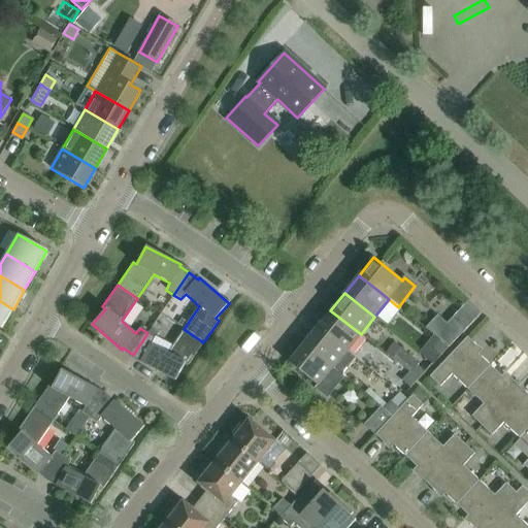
[(0,328),(1,329),(13,309),(0,301),(0,328)]
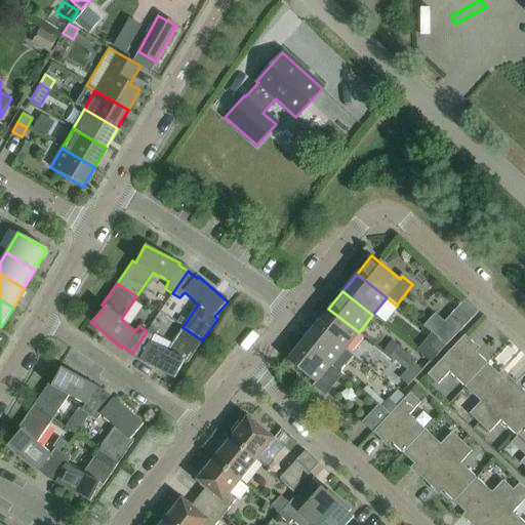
[(359,332),(328,309),(315,325),(345,350),(359,332)]
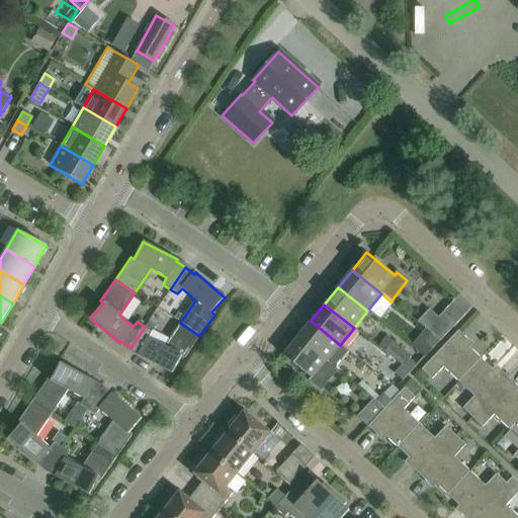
[(417,322),(425,329),(440,341),(455,325),(442,313),(438,318),(429,310),(417,322)]
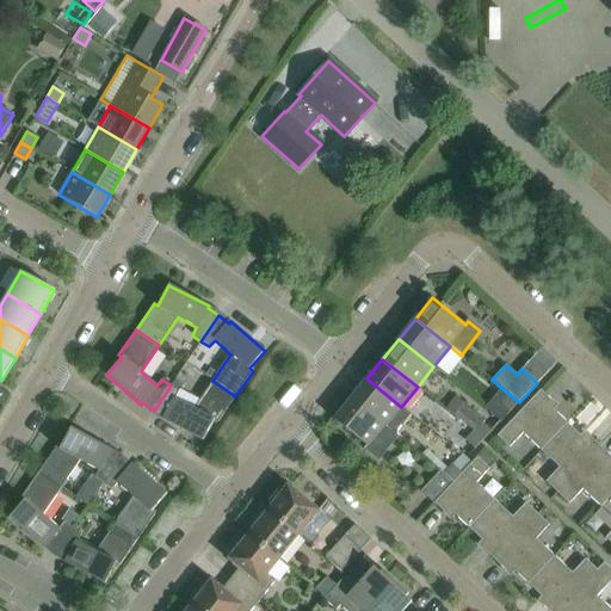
[(401,407),(366,378),(350,399),(384,427),(401,407)]
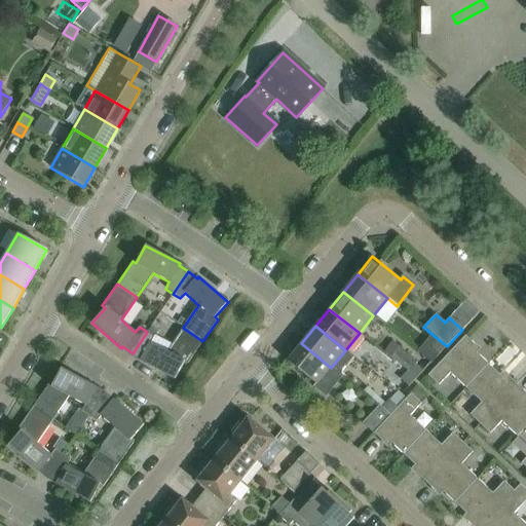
[(187,364),(202,341),(183,328),(166,351),(151,343),(154,336),(147,332),(133,353),(141,360),(140,362),(175,379),(184,362),(187,364)]
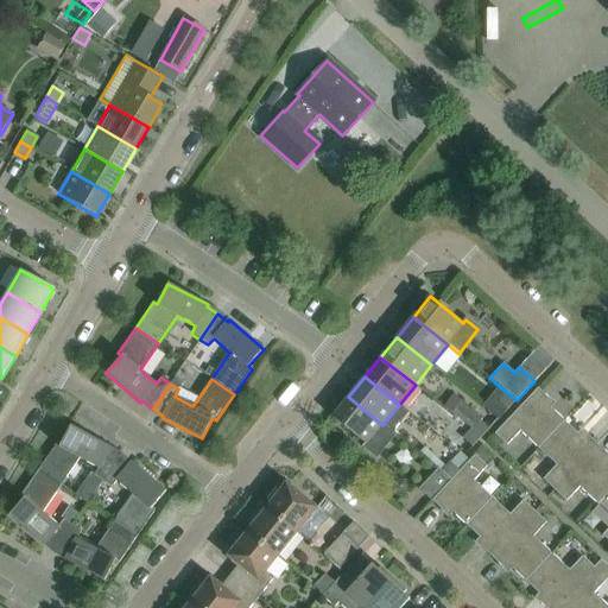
[(498,419),(515,400),(499,386),(482,406),(498,419)]
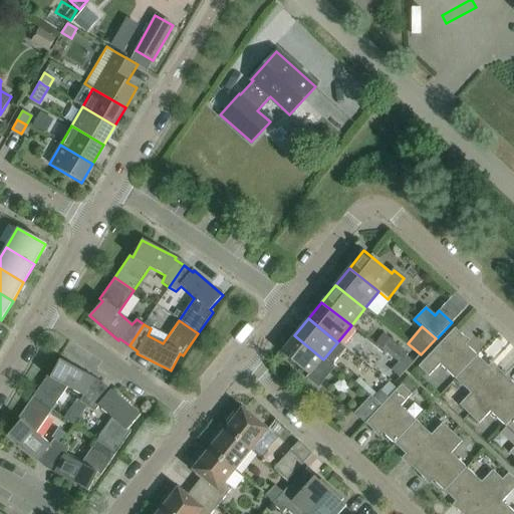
[(440,364),(455,379),(477,355),(461,341),(465,338),(454,328),(418,367),(428,376),(440,364)]
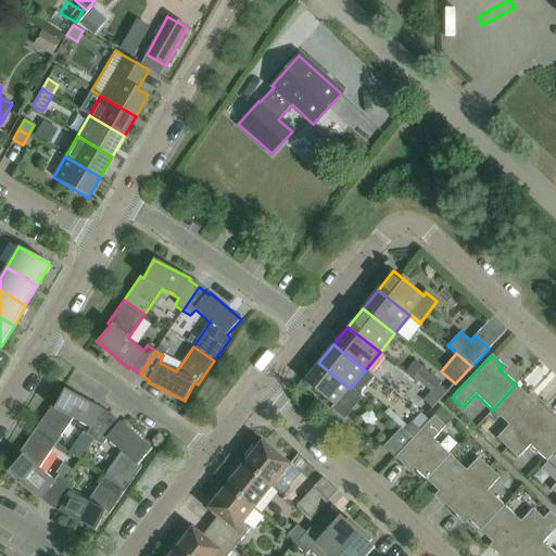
[(350,389),(318,363),(304,381),(336,407),(350,389)]
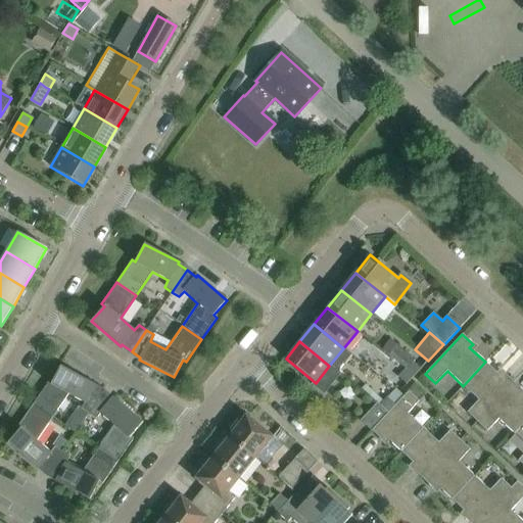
[(388,355),(406,369),(413,377),(421,369),(413,362),(414,361),(397,345),(388,355)]
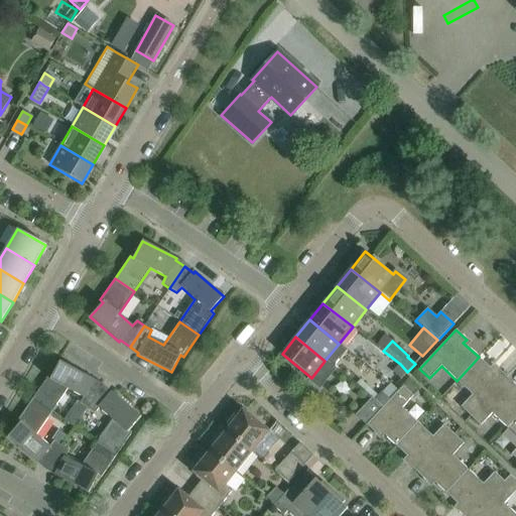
[(494,372),(479,357),(457,381),(472,395),(461,407),(471,416),(507,377),(497,368),(494,372)]
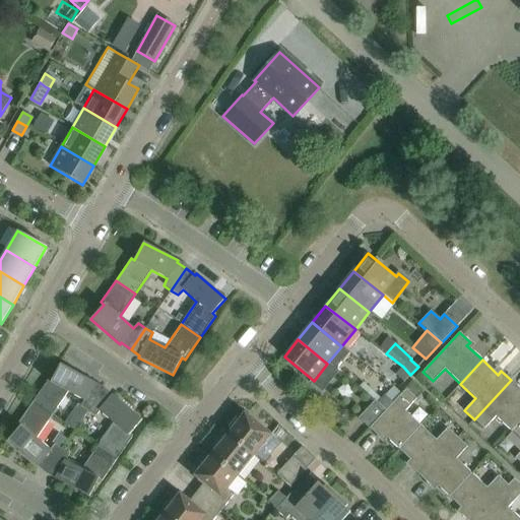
[(48,380),(33,402),(52,416),(68,392),(83,400),(80,407),(87,411),(102,390),(92,384),(93,382),(60,364),(51,382),(48,380)]
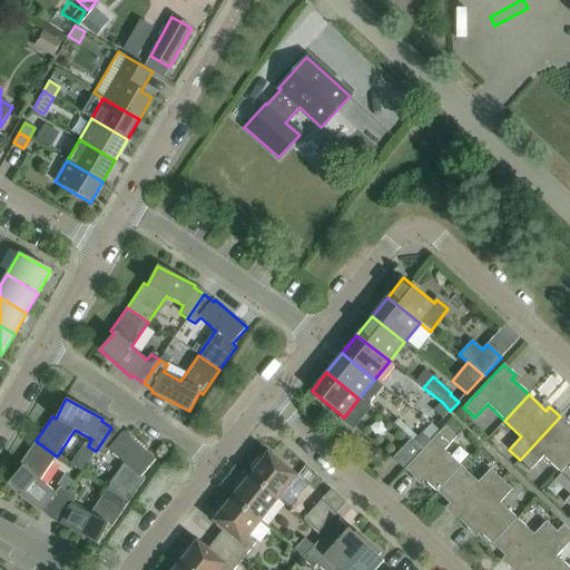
[(442,419),(450,411),(442,402),(434,411),(442,419)]
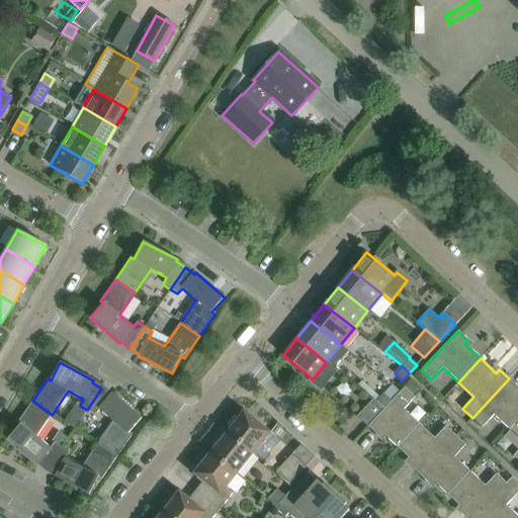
[(517,389),(517,387),(509,378),(472,418),(482,427),(494,415),(509,430),(517,419),(517,394),(515,392),(517,389)]
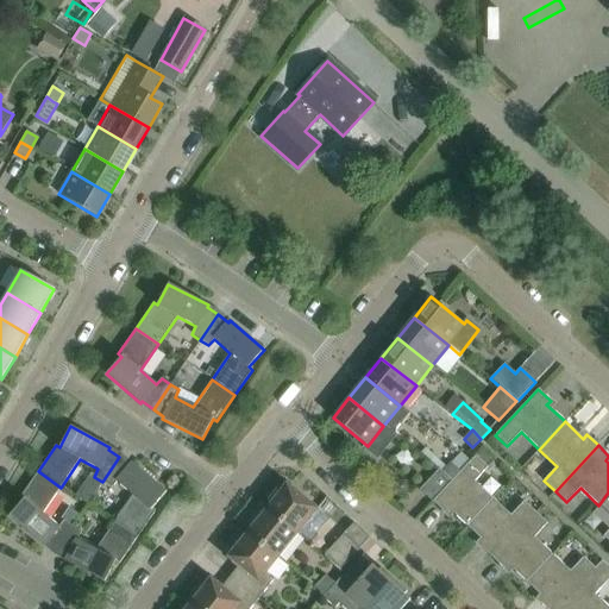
[(493,498),(473,482),(488,468),(475,456),(460,472),(451,481),(443,490),(433,500),(432,502),(444,513),(449,509),(466,526),(493,498)]
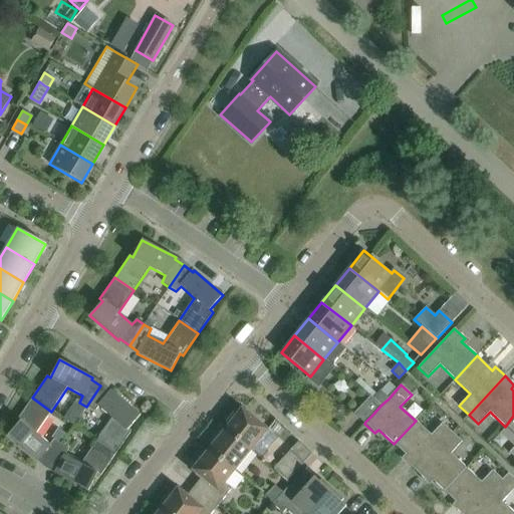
[(110,393),(100,386),(86,407),(93,412),(98,407),(111,418),(94,444),(112,457),(130,433),(127,430),(140,415),(111,391),(110,393)]
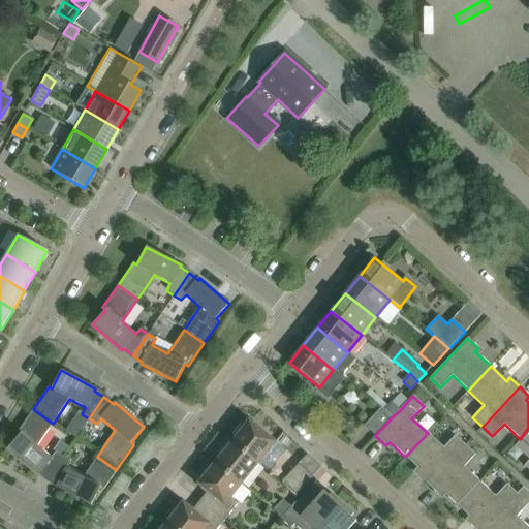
[(400,410),(392,402),(384,410),(392,417),(400,410)]
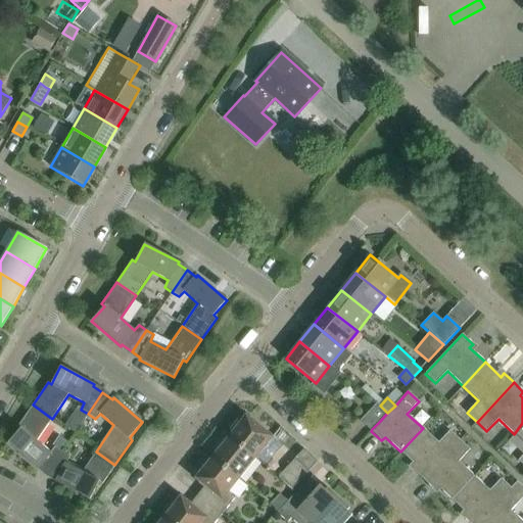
[(372,429),(380,421),(387,413),(380,406),(377,403),(362,420),(372,429)]
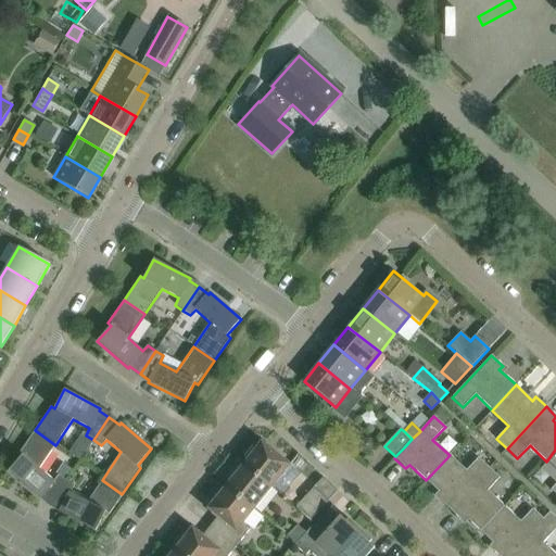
[(39,468),(55,445),(35,430),(19,453),(22,455),(8,471),(39,498),(40,496),(50,503),(66,480),(59,476),(53,481),(39,468)]
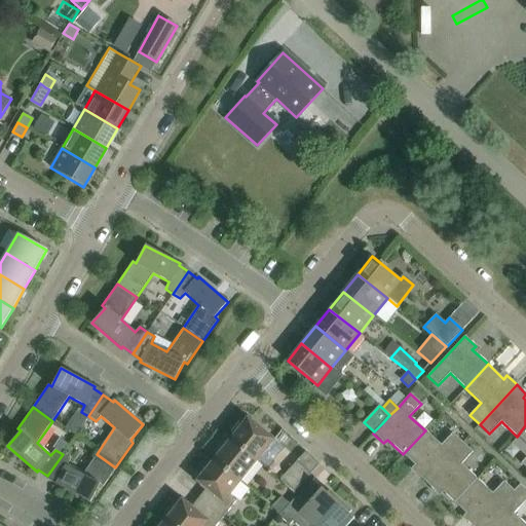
[(230,439),(257,460),(274,440),(247,418),(242,424),(238,421),(230,433),(233,435),(230,439)]
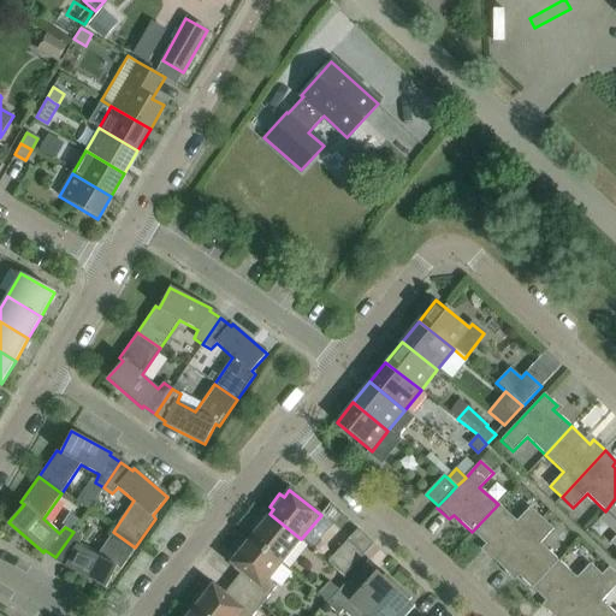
[(615,498),(605,511),(615,521),(615,535),(610,543),(615,548),(615,498)]
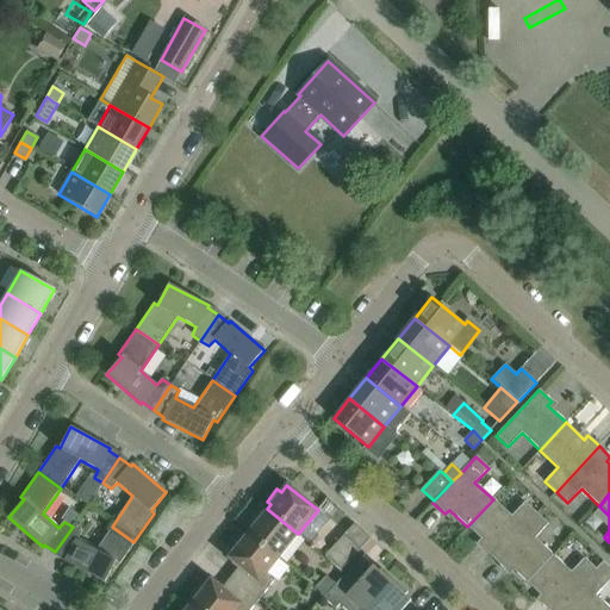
[(493,559),(536,514),(524,502),(511,516),(493,499),(467,527),(485,545),(481,548),(493,559)]
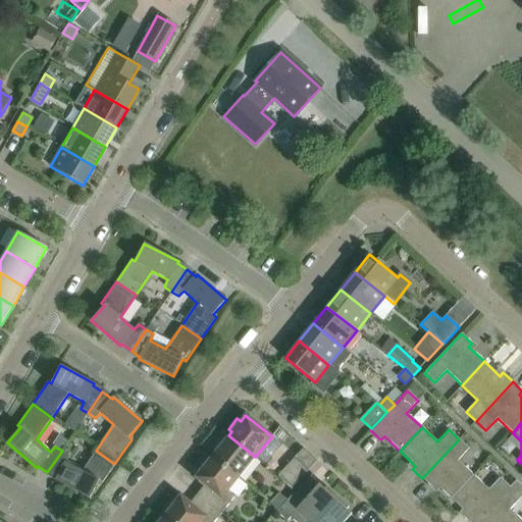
[(228,435),(225,438),(222,436),(214,448),(217,450),(211,457),(238,478),(255,457),(228,435)]
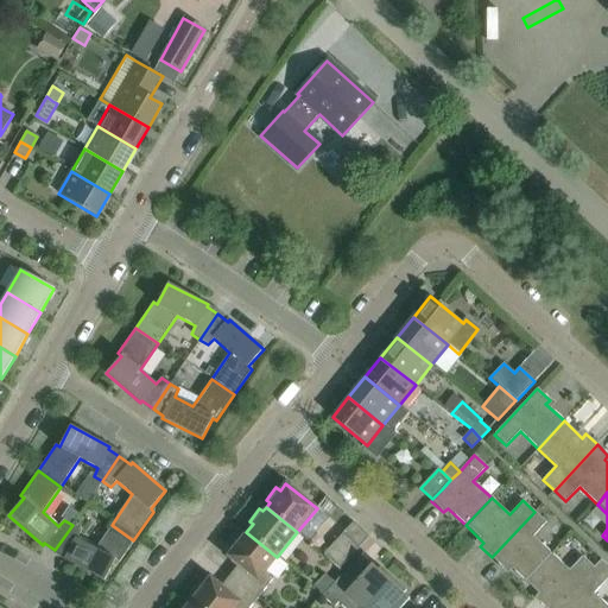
[(525,581),(551,553),(532,537),(546,523),(534,512),(492,557),(502,568),(507,564),(525,581)]
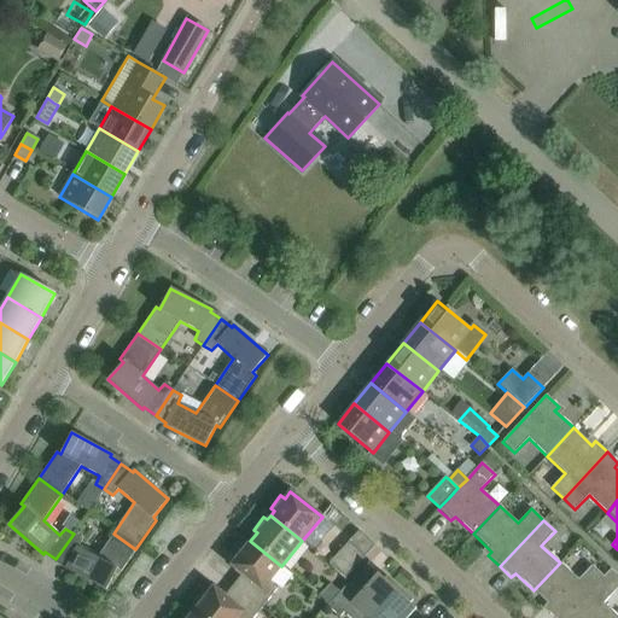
[(121,572),(135,549),(114,534),(97,558),(79,547),(82,540),(74,534),(56,559),(66,567),(65,570),(106,590),(117,570),(121,572)]
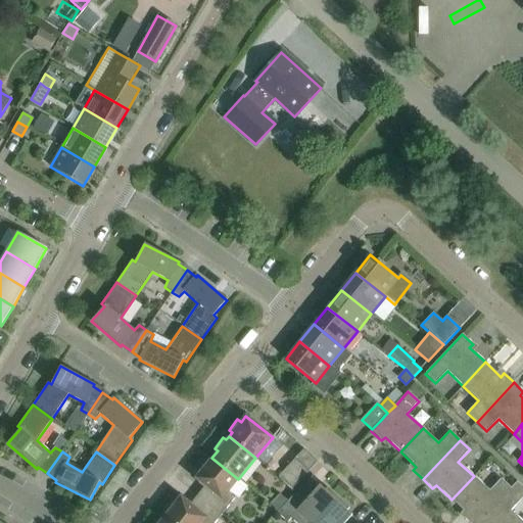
[(211,458),(208,462),(205,459),(197,470),(200,472),(195,479),(204,486),(197,495),(221,515),(235,497),(228,492),(238,479),(211,458)]
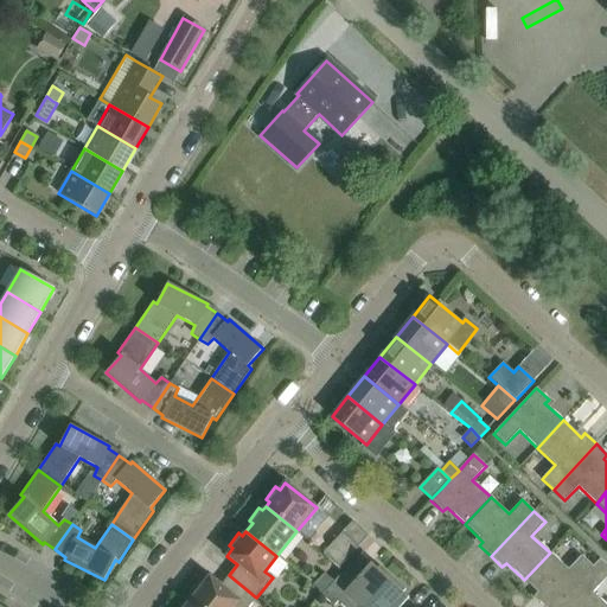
[(323,553),(338,568),(358,547),(343,532),(323,553)]
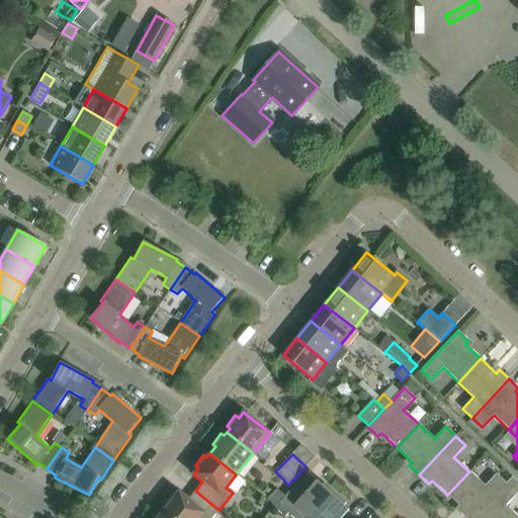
[(473,517),(506,484),(496,473),(485,486),(469,471),(447,495),(462,510),(459,513),(464,517),(473,517)]
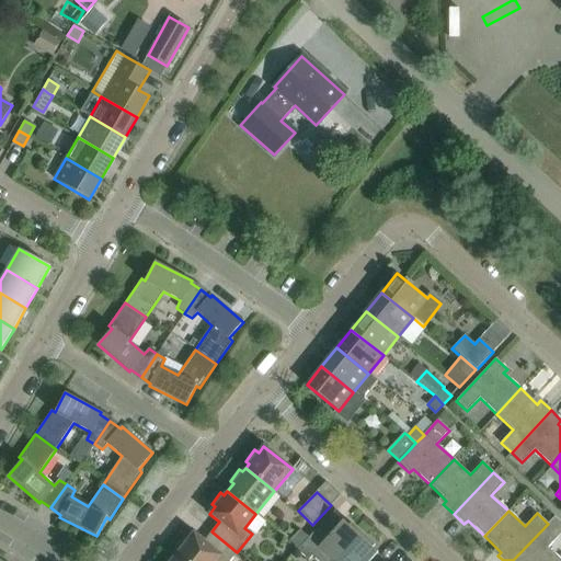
[(560,523),(554,517),(548,524),(513,560),(560,560),(548,548),(560,533),(560,523)]
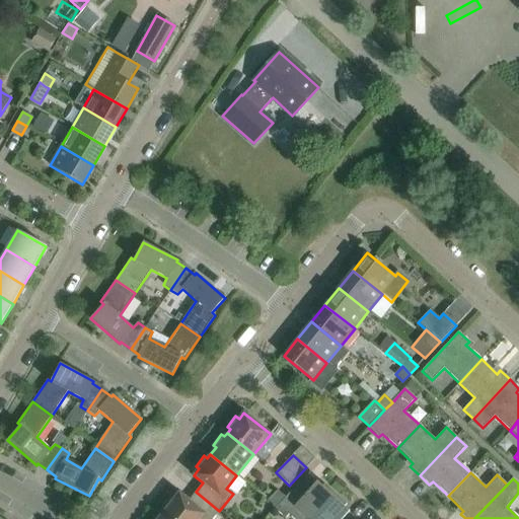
[(312,518),(336,495),(324,485),(322,487),(317,482),(305,494),(299,492),(295,489),(294,488),(285,498),(276,508),(286,518),(289,515),(293,518),(312,518)]
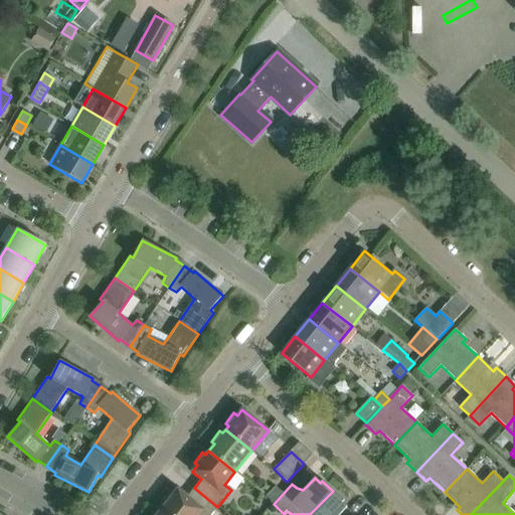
[(283,494),(275,487),(266,497),(274,504),(283,494)]
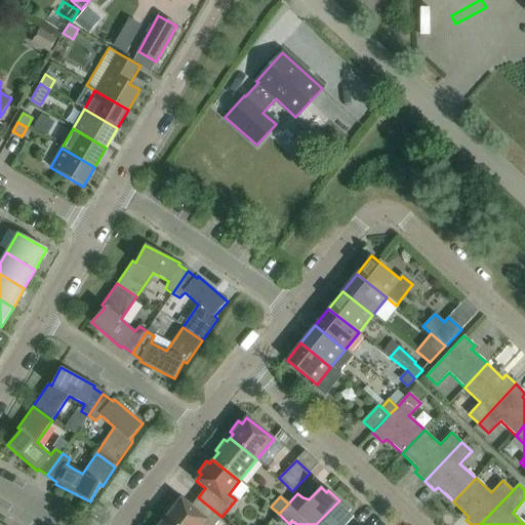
[(214,524),(221,517),(198,497),(191,507),(182,498),(175,506),(172,503),(161,517),(170,524),(214,524)]
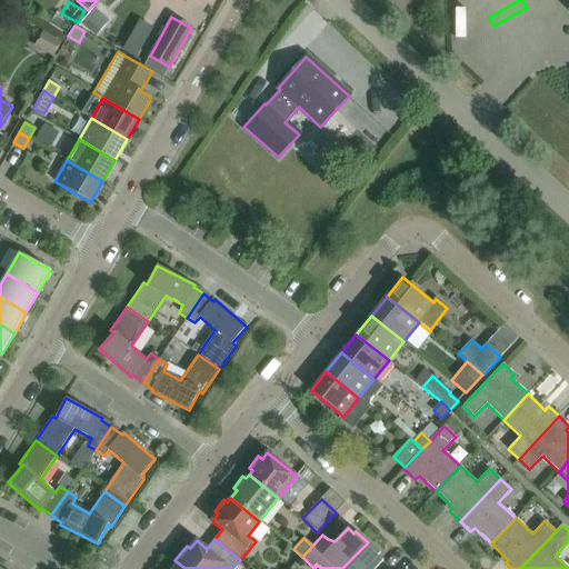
[(375,568),(382,561),(377,556),(380,553),(368,542),(342,568),(375,568)]
